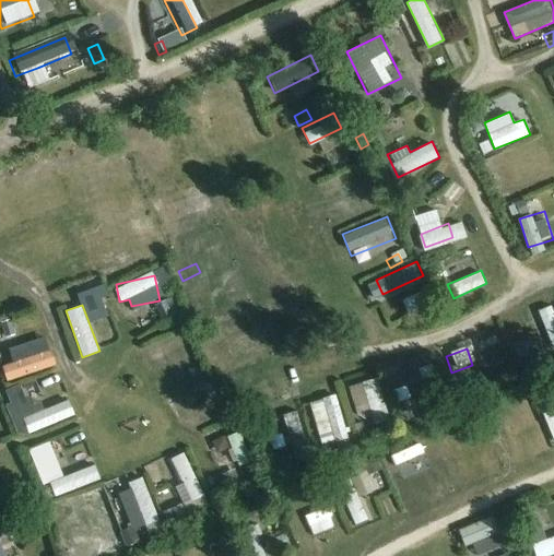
[(39,353),(1,366),(7,381),(45,369),(39,353)]
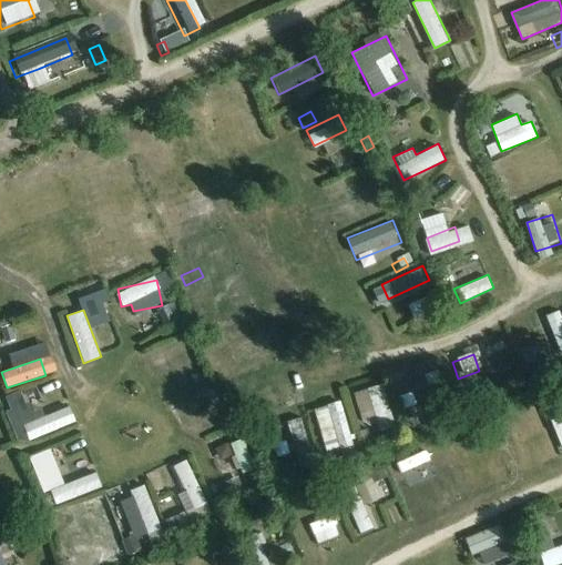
[(182,379),(186,389),(200,383),(195,372),(182,379)]
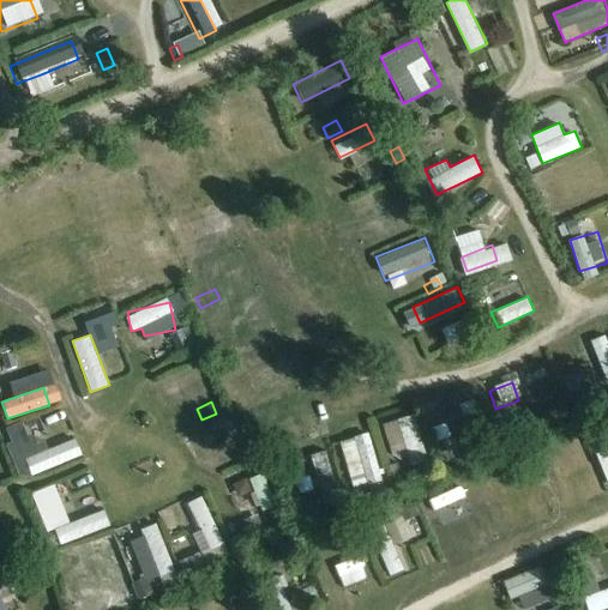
[(543,432),(565,421),(561,411),(540,422),(543,432)]
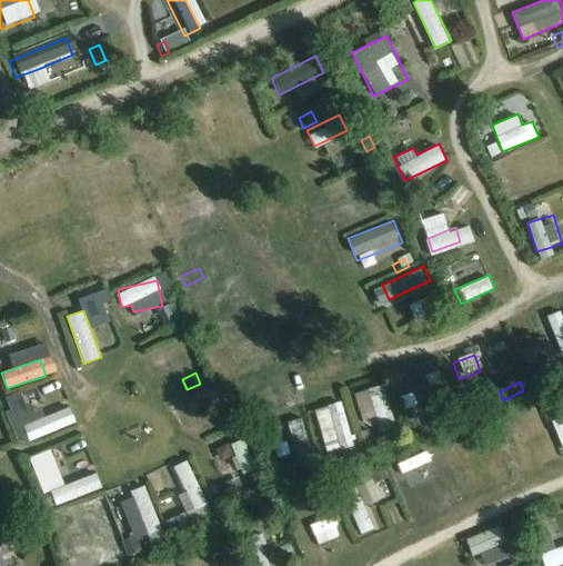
[(384,386),(355,390),(361,424),(390,419),(384,386)]
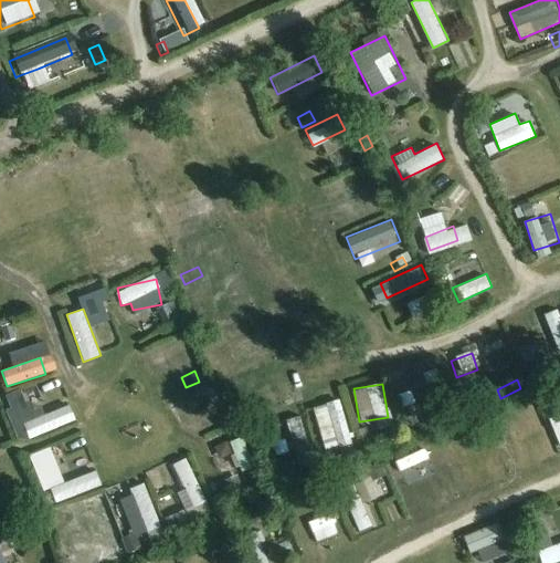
[(17,441),(76,421),(71,404),(37,415),(27,386),(0,395),(0,406),(4,405),(17,441)]
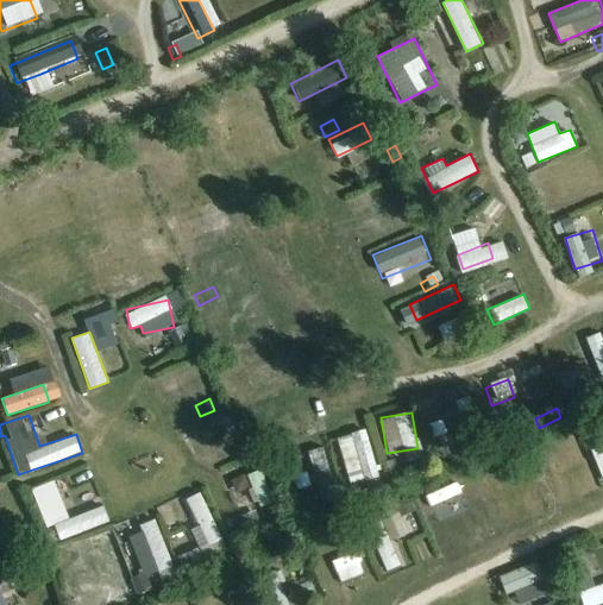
[(360,467),(364,481),(378,478),(368,430),(334,438),(343,472),(360,467)]
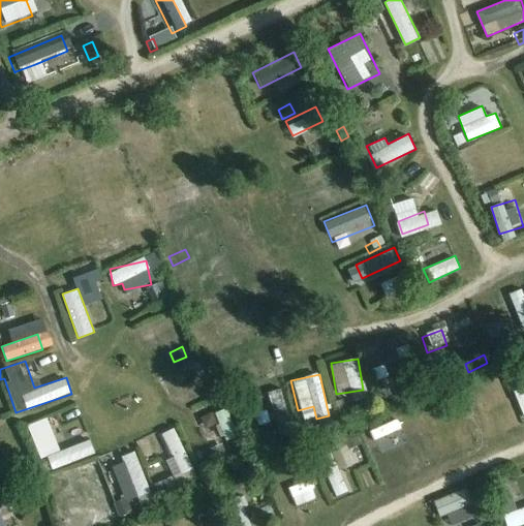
[(523,380),(512,385),(523,418),(523,380)]
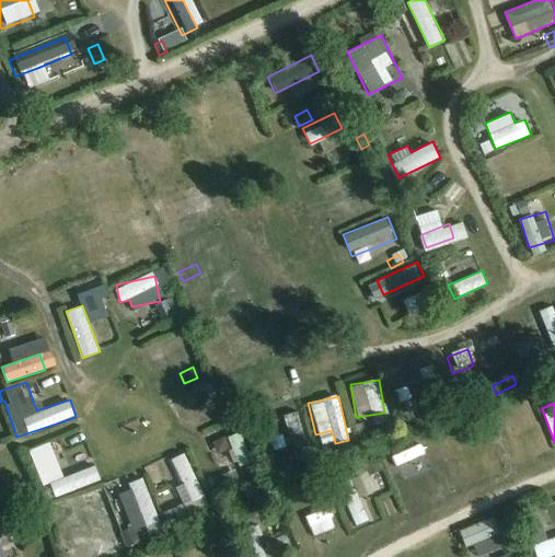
[(503,413),(488,419),(507,465),(521,460),(503,413)]
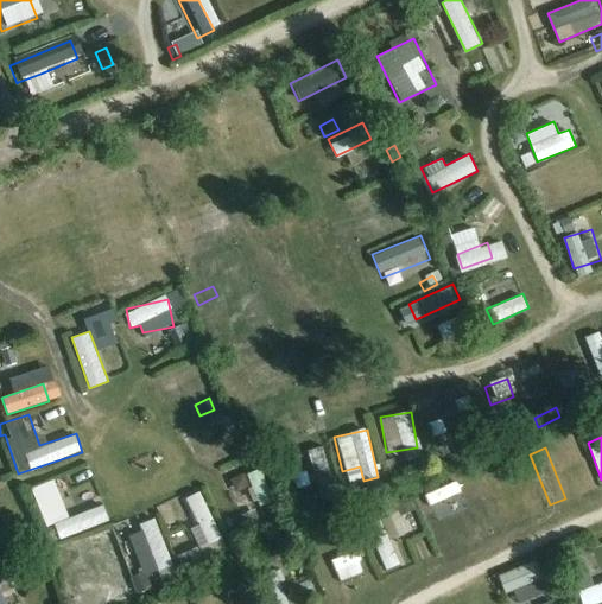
[(255,506),(272,501),(261,468),(245,472),(255,506)]
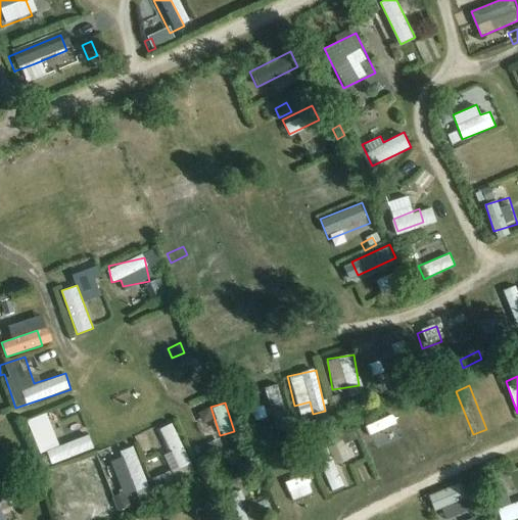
[(398,407),(386,411),(394,431),(406,426),(398,407)]
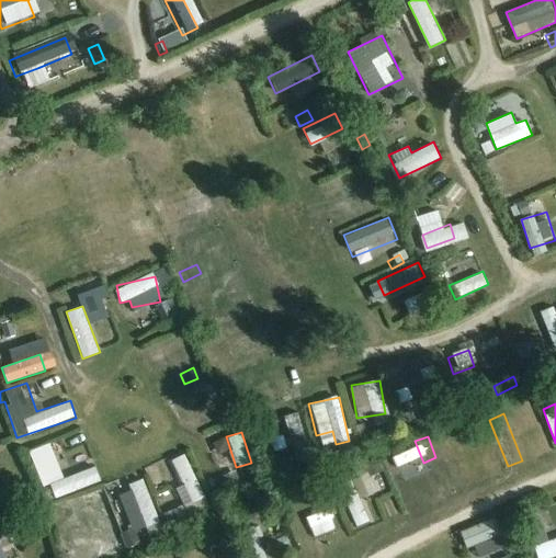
[(438,446),(456,487),(473,480),(454,439),(438,446)]
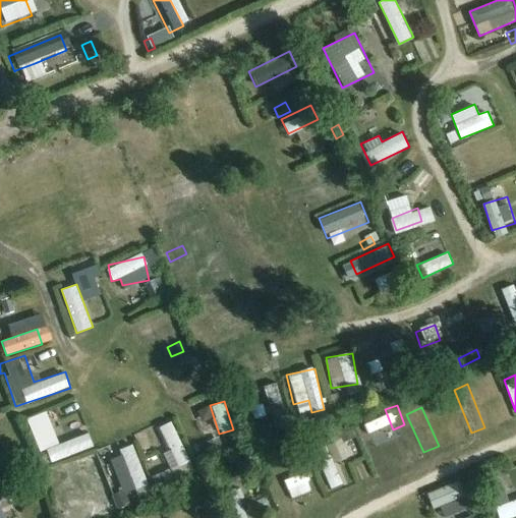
[(381,413),(357,421),(362,435),(386,426),(381,413)]
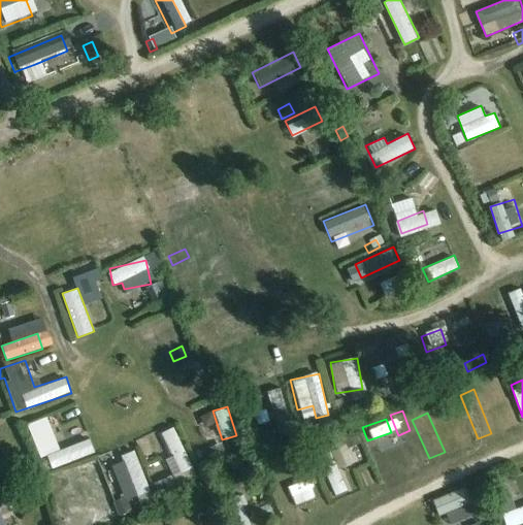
[(169,456),(164,458),(170,474),(159,480),(163,491),(196,478),(174,426),(160,432),(169,456)]
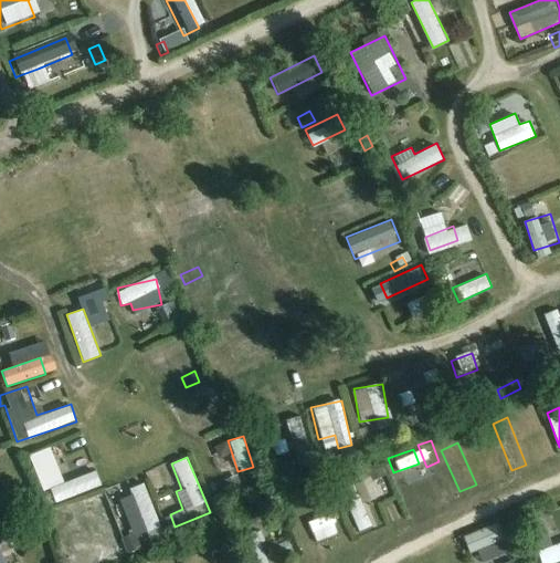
[(270,461),(274,479),(288,475),(283,458),(270,461)]
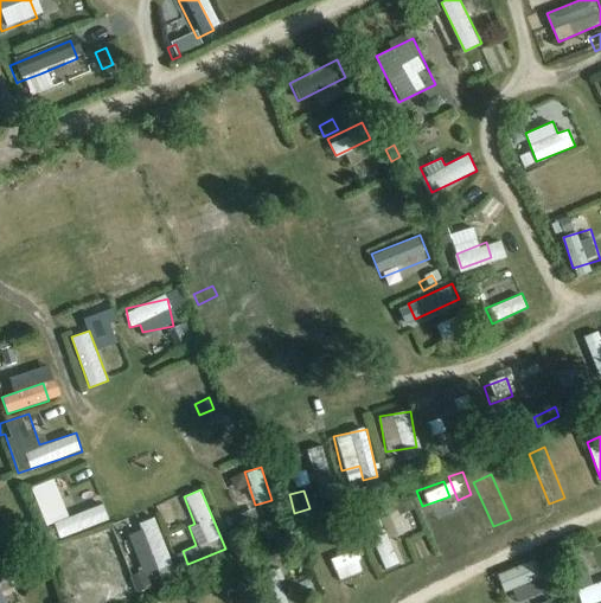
[(421,510),(439,546),(456,539),(439,501),(421,510)]
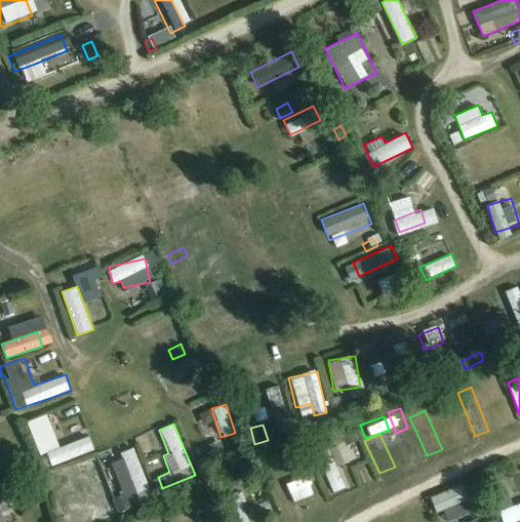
[(51,466),(95,450),(89,435),(45,451),(51,466)]
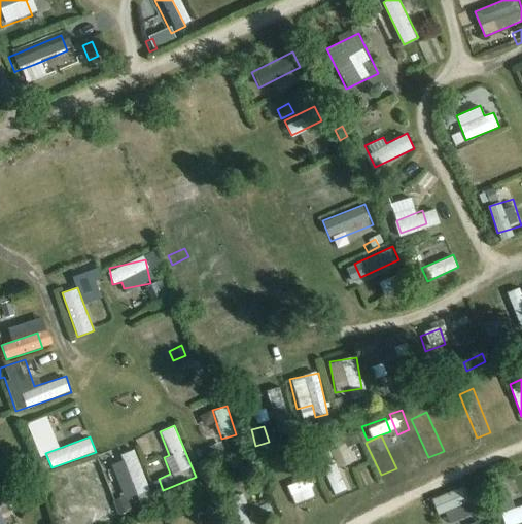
[(332,450),(318,454),(332,495),(345,491),(332,450)]
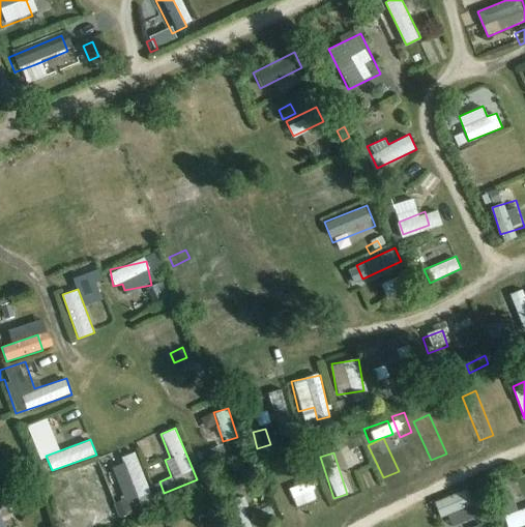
[(298,513),(294,503),(301,500),(289,466),(268,473),(284,518),(298,513)]
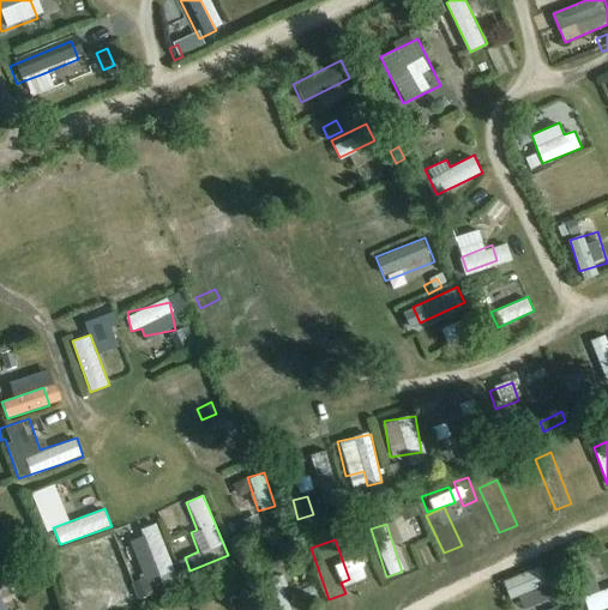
[(77,604),(97,596),(78,548),(58,556),(77,604)]
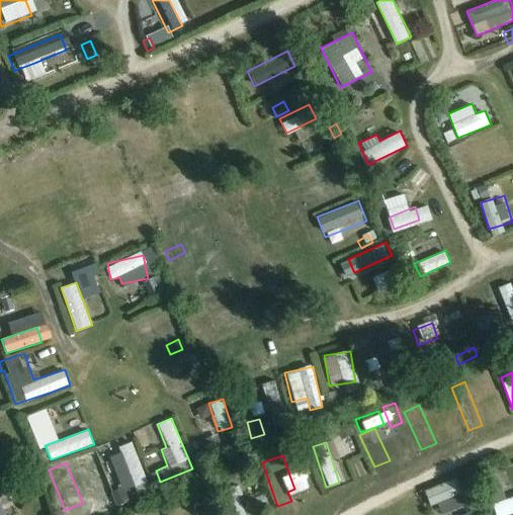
[(146,479),(152,492),(161,488),(156,475),(146,479)]
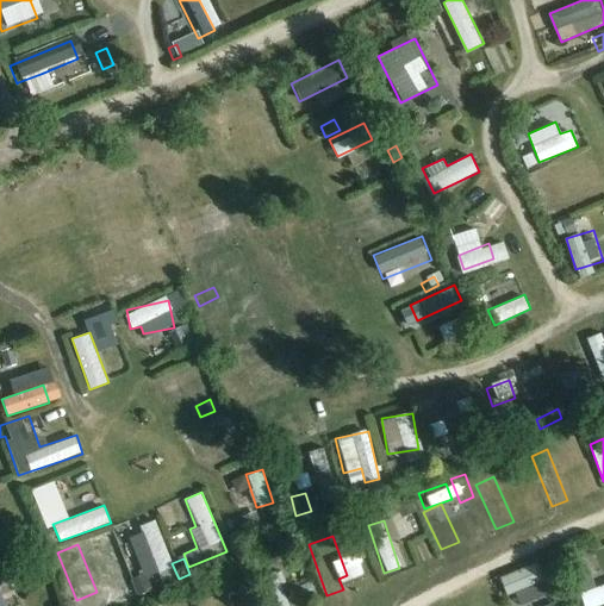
[(22,572),(31,579),(39,567),(29,560),(22,572)]
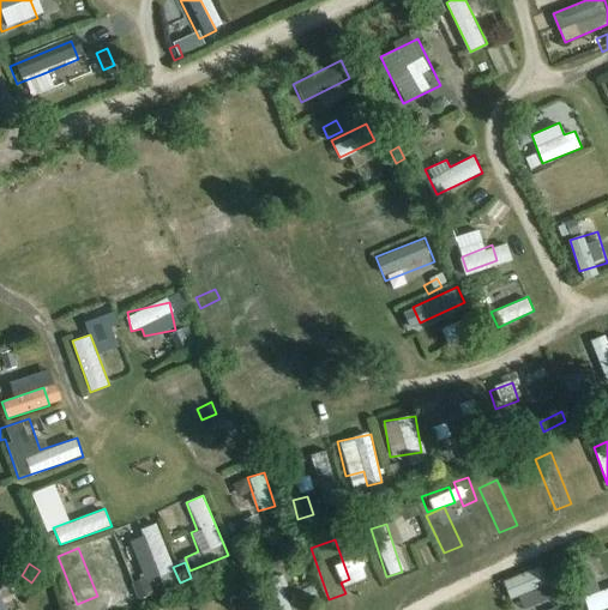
[(509,598),(521,595),(525,609),(554,597),(542,565),(501,580),(509,598)]
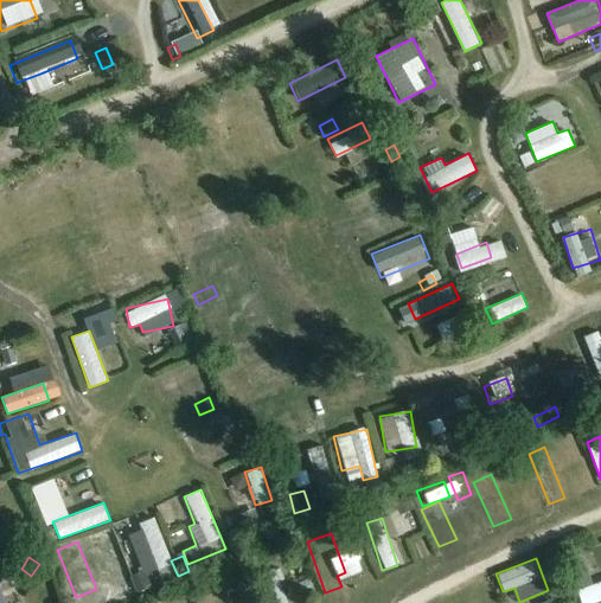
[(228,577),(231,588),(241,584),(237,573),(228,577)]
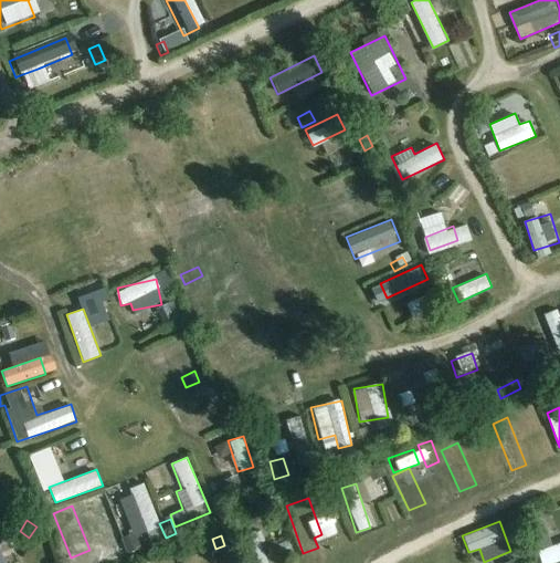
[(547,562),(559,559),(559,541),(539,546),(542,562),(547,562)]
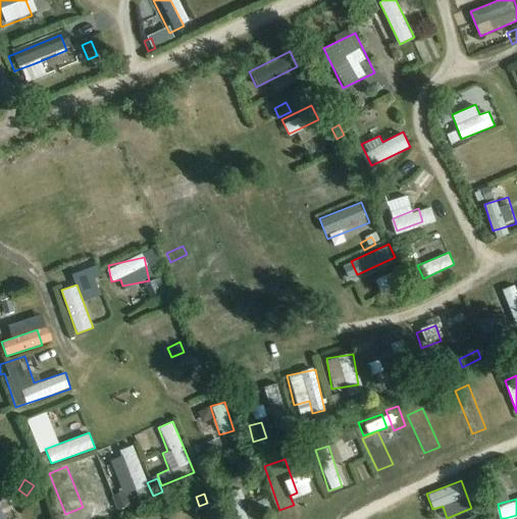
[(192,518),(186,506),(172,512),(175,518),(192,518)]
